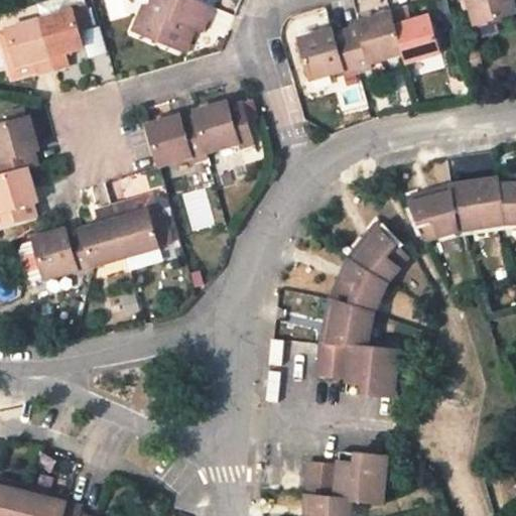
[(74,11),(70,0),(51,0),(38,4),(43,20),(74,11)]
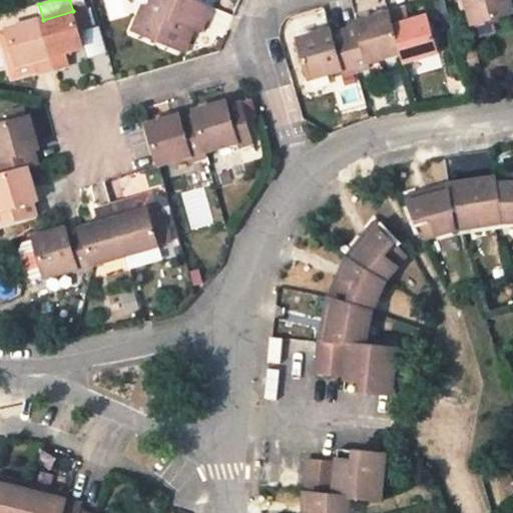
[(144,4),(132,30),(181,52),(189,34),(184,32),(188,24),(192,26),(201,29),(211,5),(198,0),(152,0),(150,7),(144,4)]
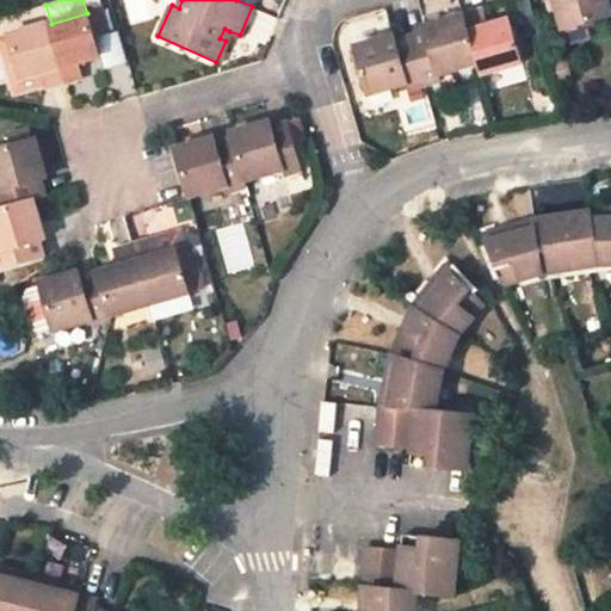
[(591,20),(609,16),(604,0),(555,0),(563,29),(591,20)]
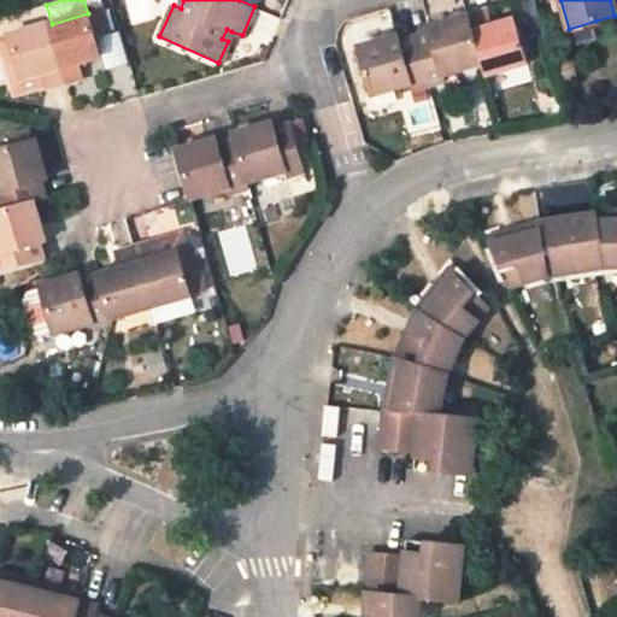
[(100,54),(94,34),(109,29),(101,9),(88,13),(52,24),(50,24),(66,82),(84,77),(81,62),(100,54)]
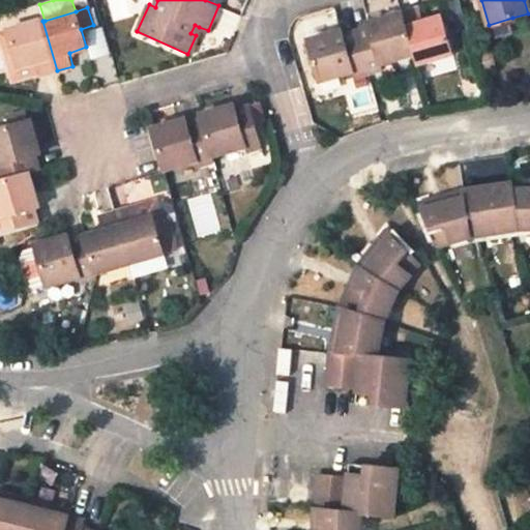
[(453,51),(444,17),(422,23),(417,9),(404,13),(415,53),(417,60),(453,51)]
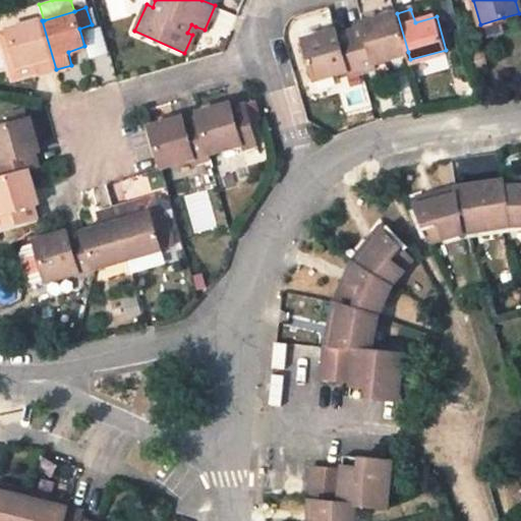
[(397,13),(361,23),(363,27),(350,31),(361,70),(375,67),(373,62),(408,52),(397,13)]
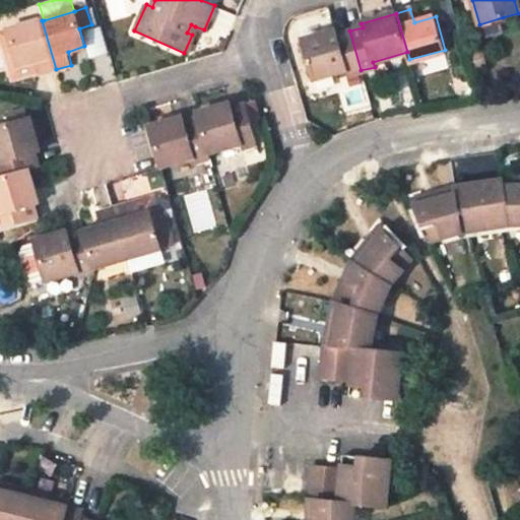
[(491,29),(506,25),(503,17),(490,21),(491,29)]
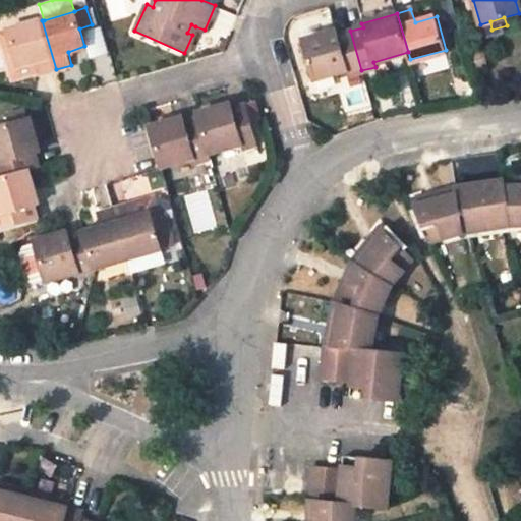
[(56,69),(42,20),(6,31),(20,78),(40,72),(40,74),(56,69)]
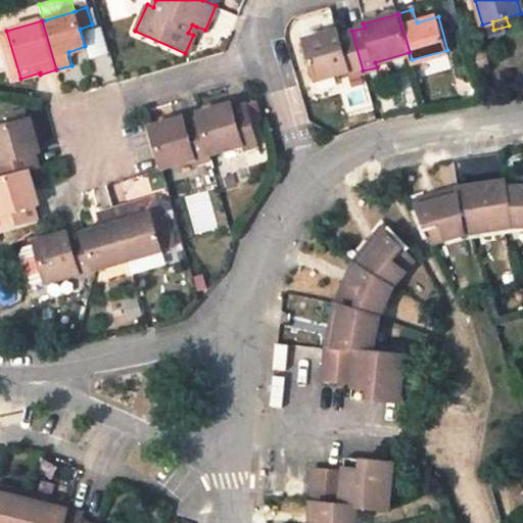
[(188,33),(193,35),(196,27),(192,25),(188,33)]
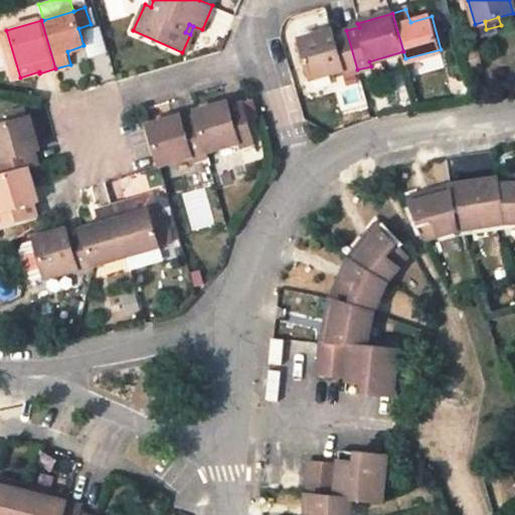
[(334,29),(300,39),(310,77),(344,68),(345,73),(357,69),(346,30),(336,34),(334,29)]
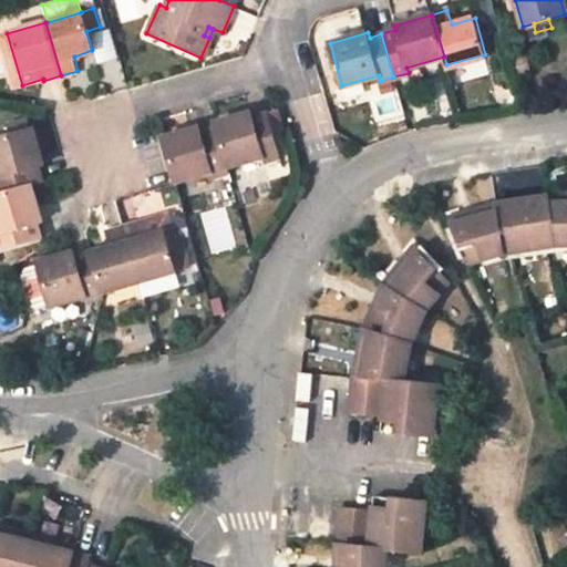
[(281,157),(272,129),(284,125),(278,109),(268,112),(268,111),(251,115),(250,111),(214,122),(215,126),(227,166),(265,156),(267,162),(281,157)]
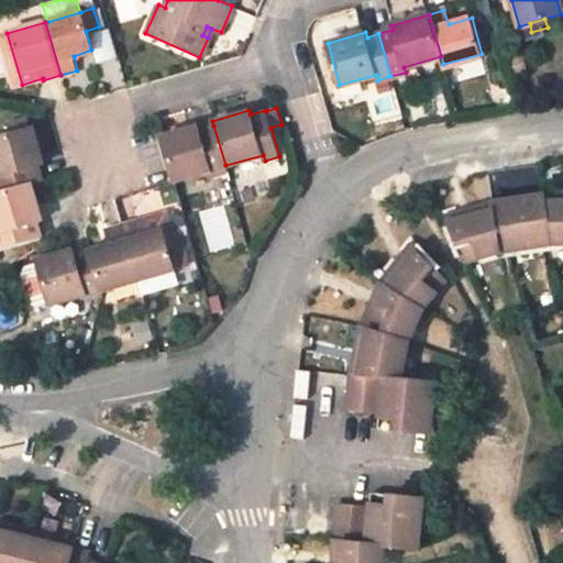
[(199,130),(198,124),(162,134),(175,179),(225,165),(213,125),(199,130)]
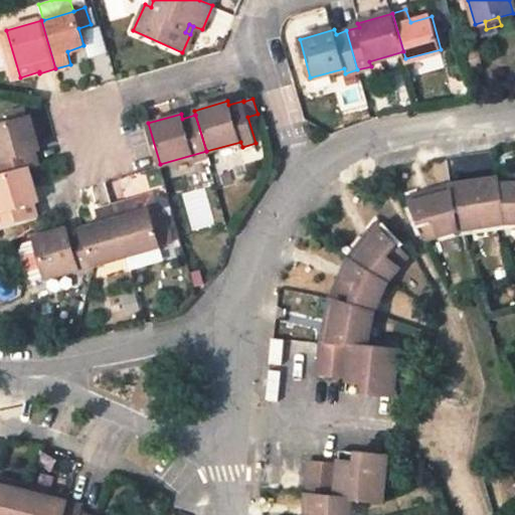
[(29,117),(0,125),(0,164),(3,174),(28,166),(38,164),(35,152),(38,150),(29,117)]
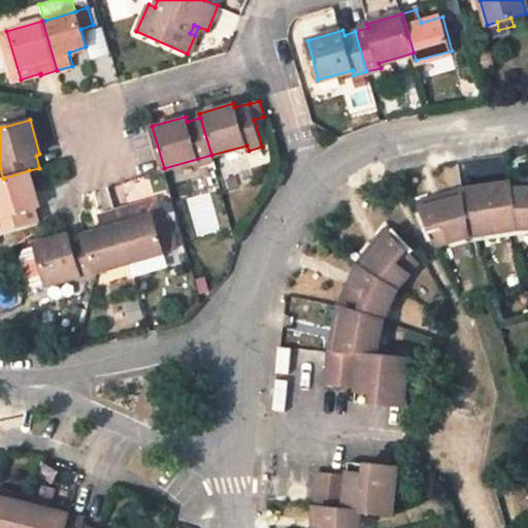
[(0,232),(34,222),(38,221),(35,208),(40,206),(29,170),(3,178),(0,178),(0,232)]
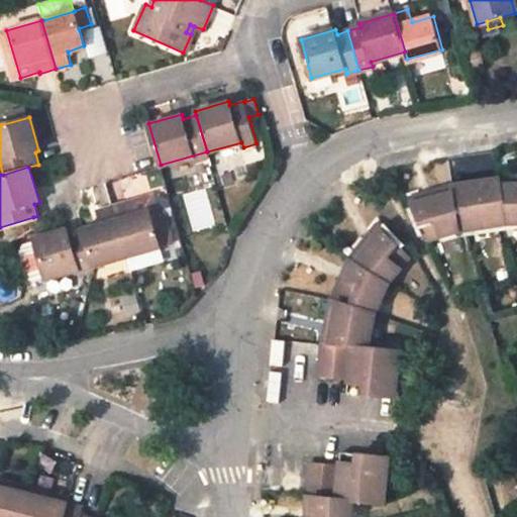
[(516,224),(516,177),(501,178),(453,185),(425,193),(428,199),(410,204),(428,240),(458,232),(508,225),(516,224)]
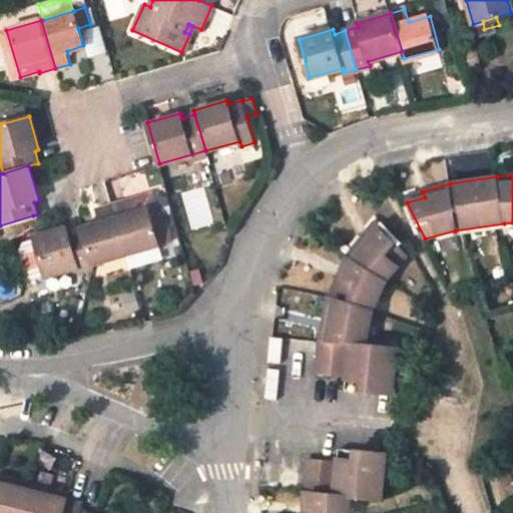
[(422,191),(405,197),(407,202),(425,197),(422,191)]
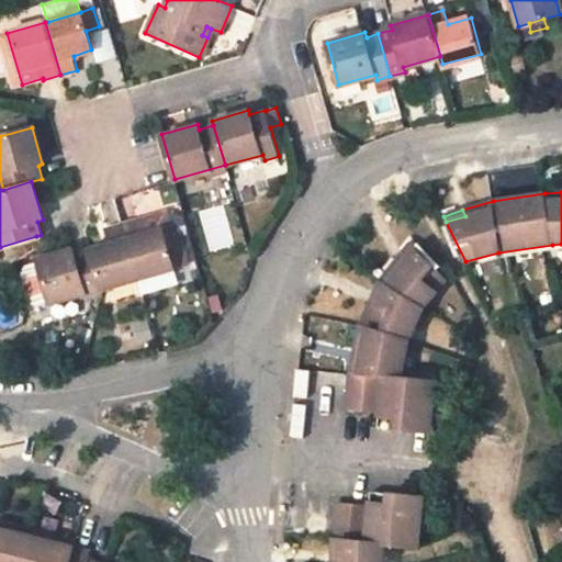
[(173,269),(161,227),(141,234),(136,218),(122,224),(138,280),(173,269)]
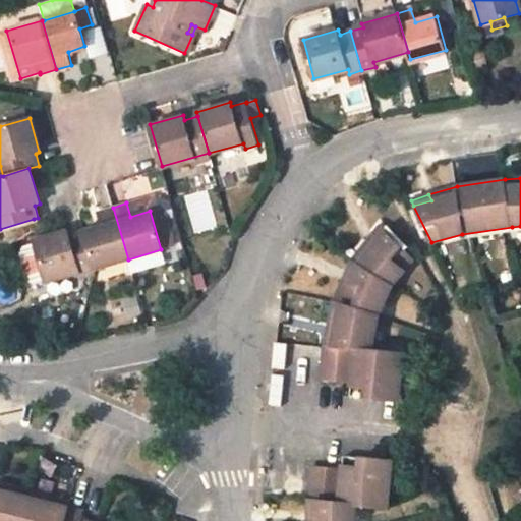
[(100,226),(85,230),(97,268),(128,259),(113,208),(96,212),(100,226)]
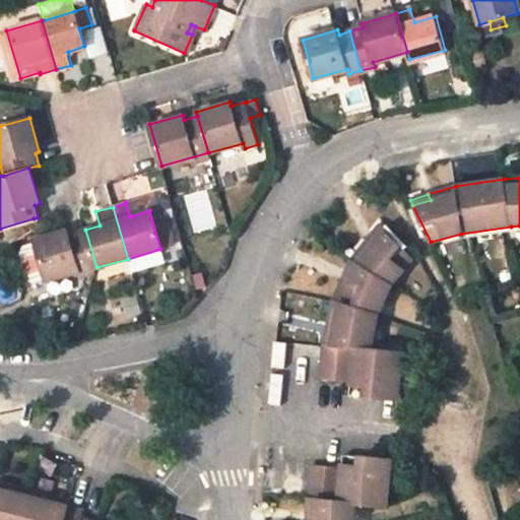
[(47,282),(80,273),(82,277),(96,272),(98,271),(96,268),(96,267),(85,230),(69,235),(67,231),(37,239),(35,240),(47,282)]
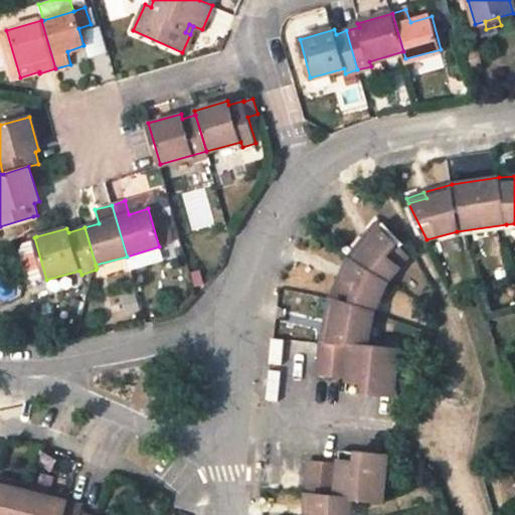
[(384,232),(379,228),(367,243),(371,247),(384,232)]
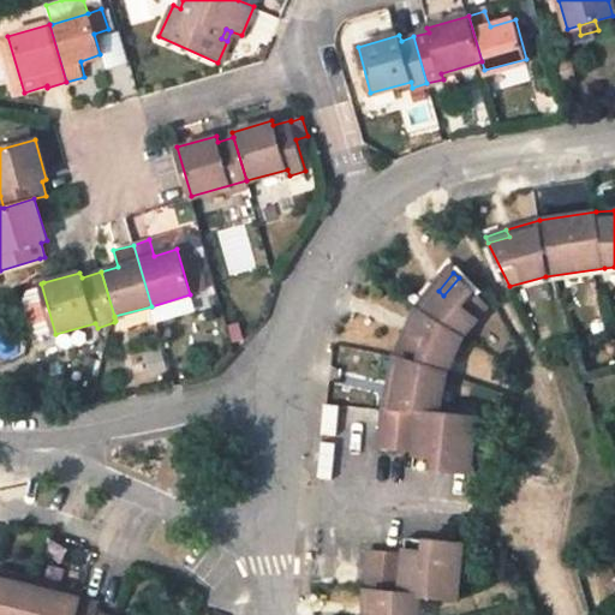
[(411,338),(406,357),(402,357),(396,388),(405,390),(400,412),(388,411),(381,447),(413,451),(413,457),(429,458),(428,470),(469,473),(476,418),(439,413),(448,371),(463,335),(487,305),(459,278),(443,296),(439,291),(423,310),(411,338)]
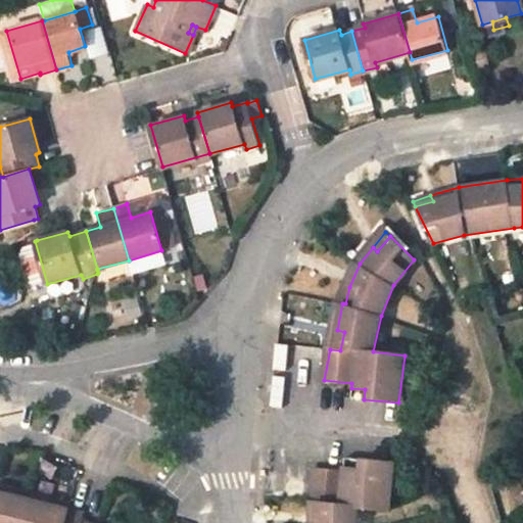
[(349,287),(343,285),(340,301),(342,303),(345,303),(349,287)]
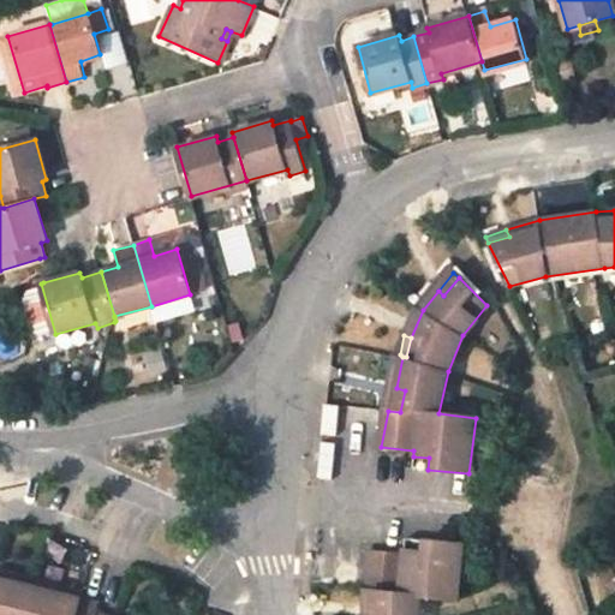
[(405,390),(396,388),(392,411),(400,412),(405,390)]
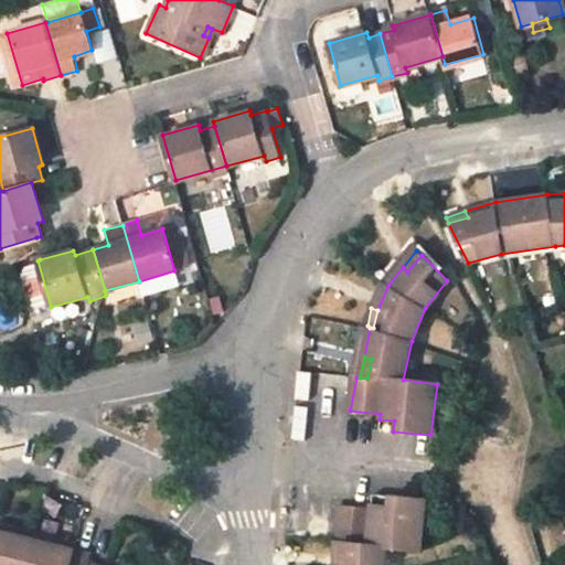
[(380,419),(379,429),(393,432),(394,420),(380,419)]
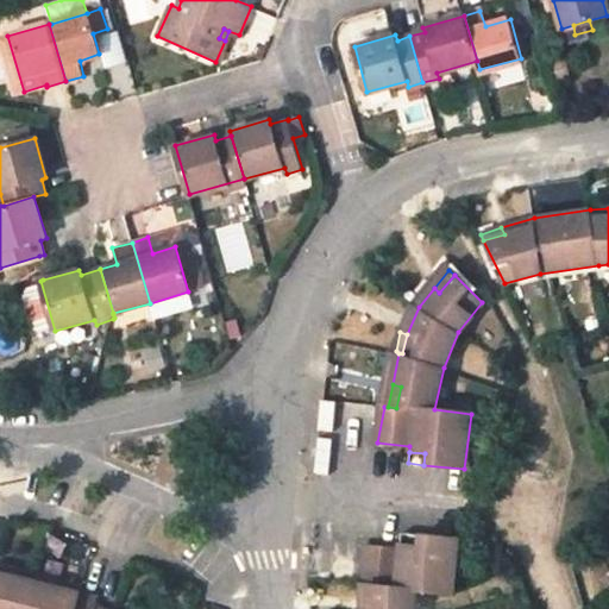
[(414,608),(415,591),(451,592),(456,539),(409,535),(409,538),(408,547),(399,547),(365,544),(362,583),(369,583),(366,602),(362,603),(360,608),(414,608)]
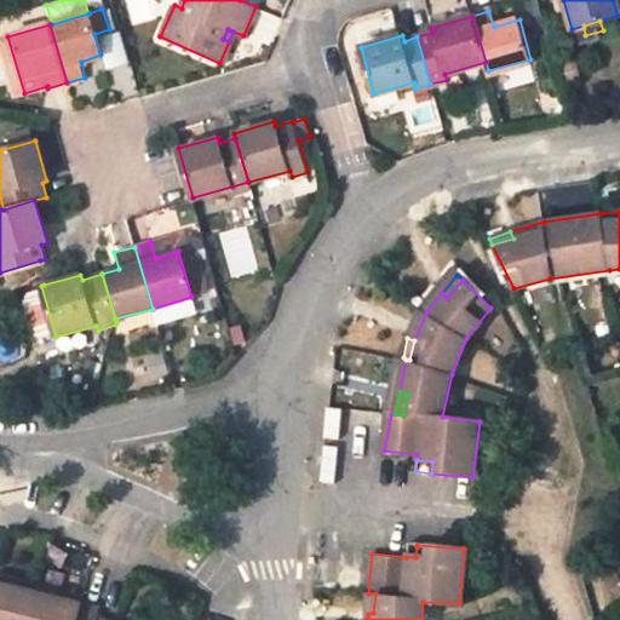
[(406,546),(406,557),(415,557),(417,547),(406,546)]
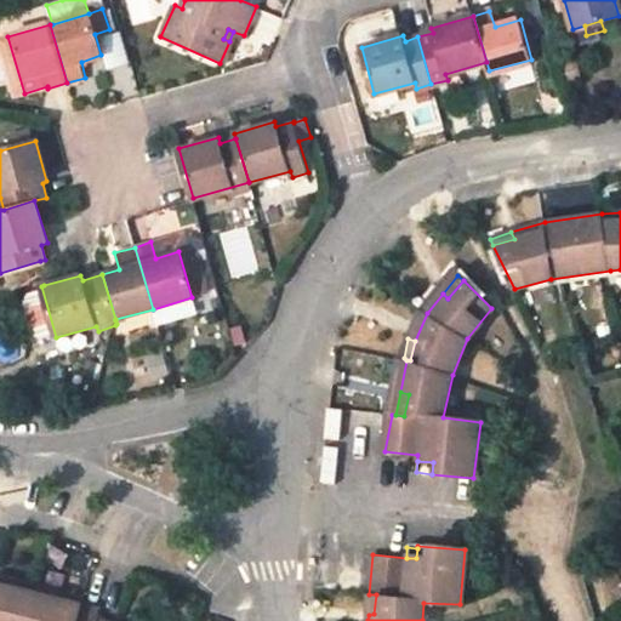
[(11,577),(0,574),(0,582),(10,586),(11,577)]
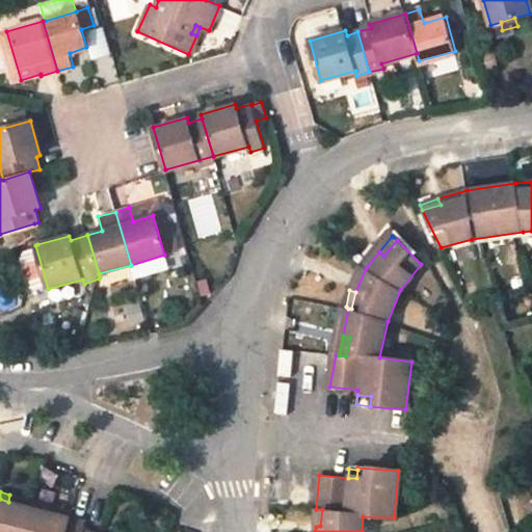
[(89,531),(83,530),(85,521),(70,517),(51,513),(53,507),(9,495),(8,502),(0,499),(0,531),(89,531)]
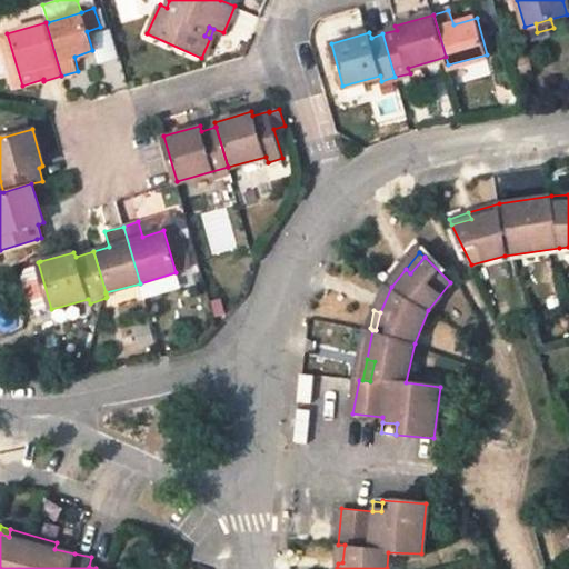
[(75,553),(77,547),(57,542),(55,549),(75,553)]
